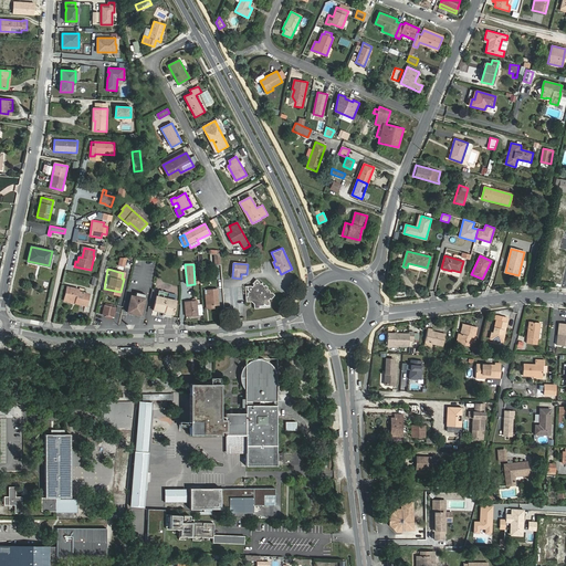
[(254,304),(254,308),(259,308),(259,306),(263,306),(264,304),(265,305),(270,305),(270,302),(269,301),(270,299),(271,300),(275,295),(272,292),(270,293),(270,291),(266,289),(268,287),(265,285),(264,285),(261,283),(260,284),(260,282),(257,280),(253,284),(252,286),(251,286),(247,286),(248,290),(249,291),(248,293),(248,296),(245,296),(247,302),(251,301),(254,304)]
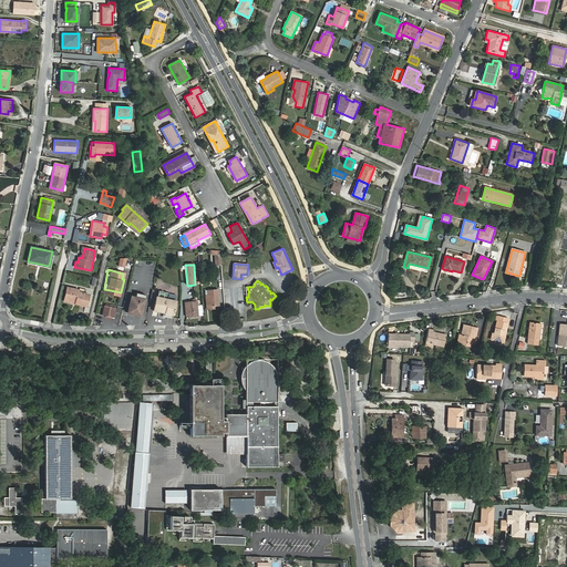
[(68,287),(64,299),(75,301),(75,303),(86,307),(89,295),(79,291),(80,290),(68,287)]
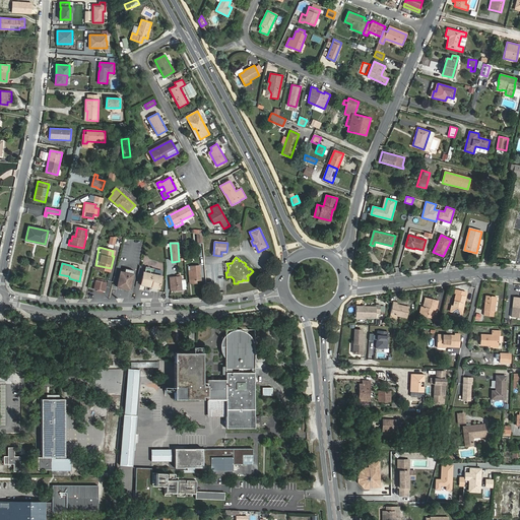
[(192,281),(201,280),(200,265),(191,266),(192,281)]
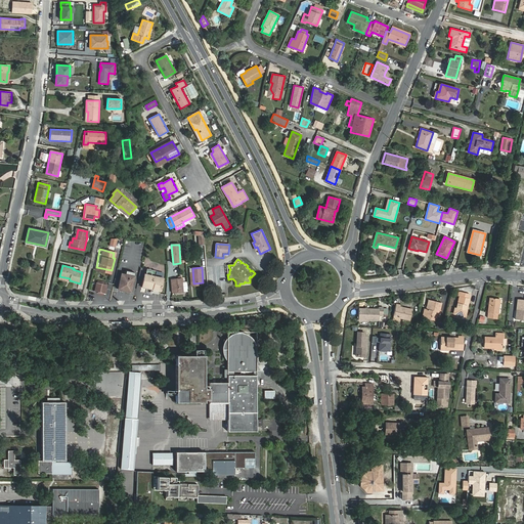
[(142,286),(153,288),(151,289),(160,291),(162,279),(155,278),(156,271),(147,269),(145,274),(142,286)]
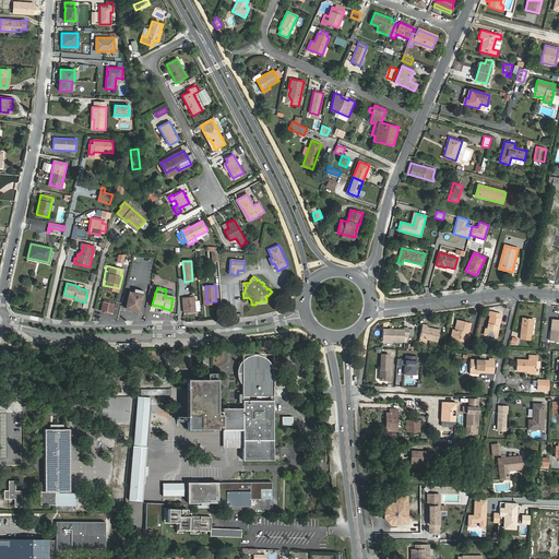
[(143,290),(134,289),(133,293),(130,293),(126,308),(139,311),(143,295),(142,295),(143,290)]
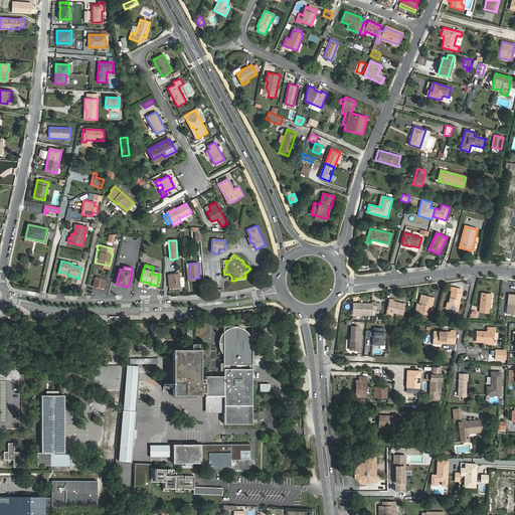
[(184,286),(184,281),(179,281),(179,278),(179,274),(168,275),(169,288),(180,287),(184,286)]
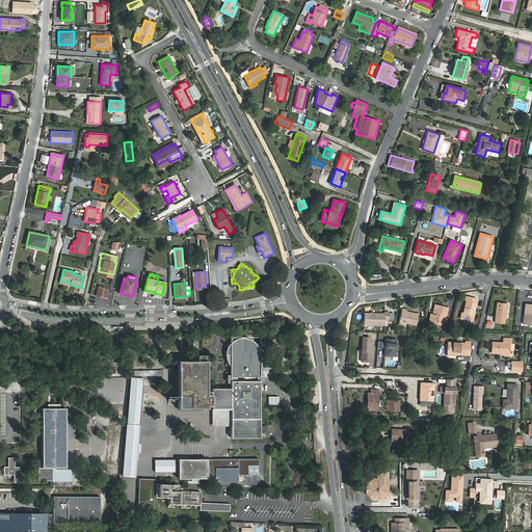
[(106,298),(108,289),(99,287),(97,295),(106,298)]
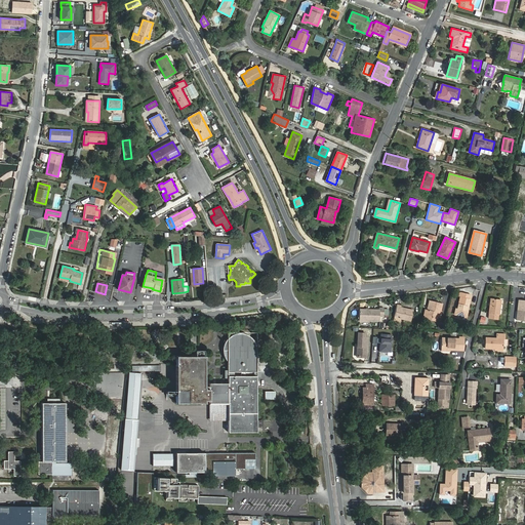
[(459,292),(458,296),(460,296),(457,309),(455,308),(454,315),(466,318),(470,298),(469,297),(470,294),(459,292)]
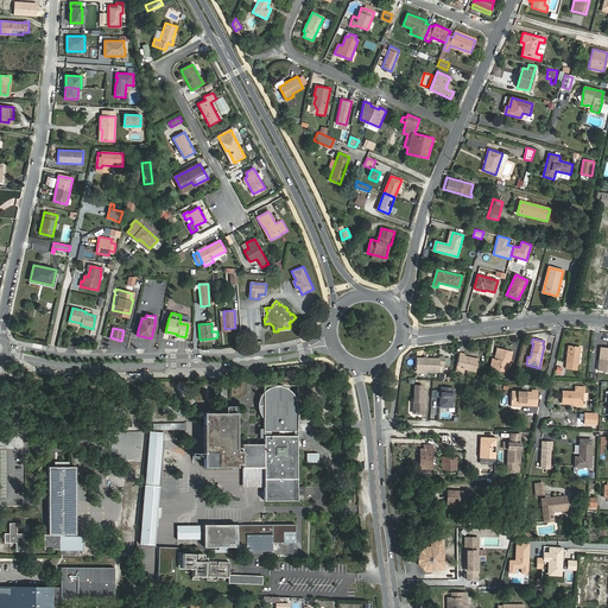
[(581,347),(569,346),(565,369),(577,371),(577,365),(578,365),(581,347)]
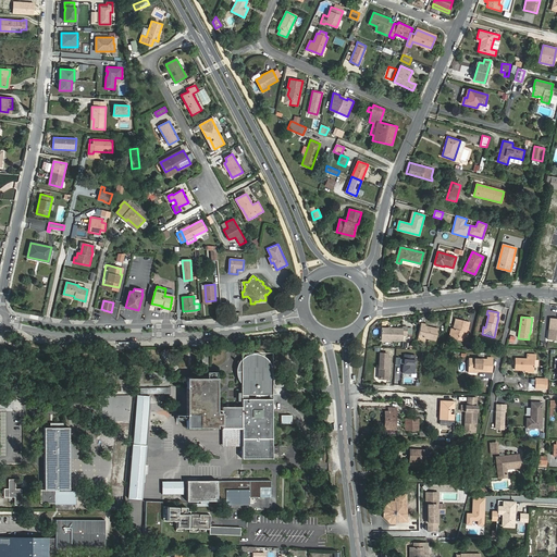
[(454,329),(452,329),(449,337),(460,341),(461,336),(467,337),(469,330),(468,330),(470,322),(456,319),(454,329)]
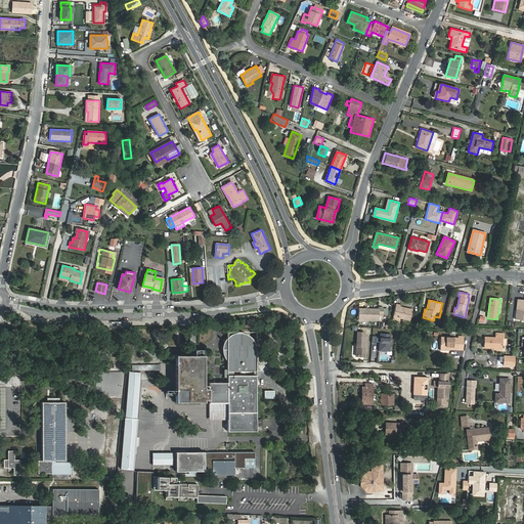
[(412,309),(400,306),(400,305),(396,304),(393,316),(410,320),(412,309)]
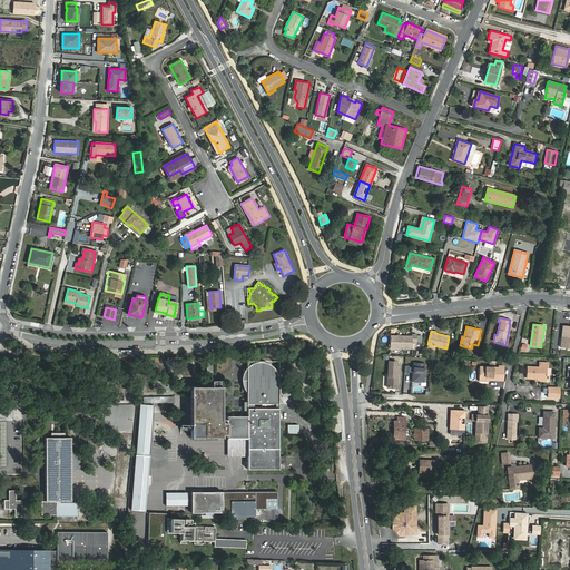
[(412,336),(391,335),(391,349),(412,349),(412,343),(416,344),(416,334),(413,334),(412,336)]
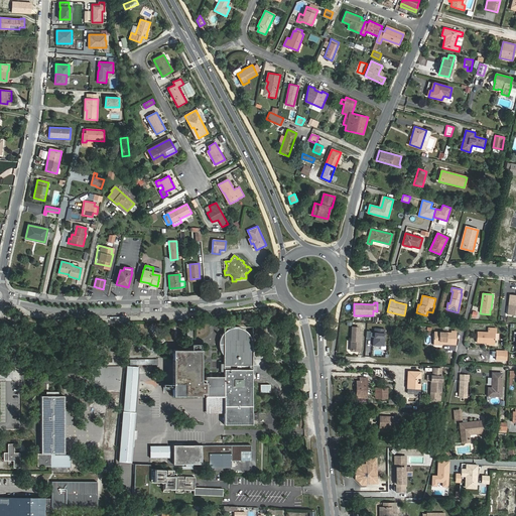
[(224,356),(224,366),(225,366),(253,365),(253,344),(252,342),(251,338),(249,334),(245,331),(242,329),(239,328),(236,328),(233,328),(230,329),(227,331),(224,333),(222,336),(221,338),(220,341),(219,344),(220,348),(221,352),(223,354),(224,356)]
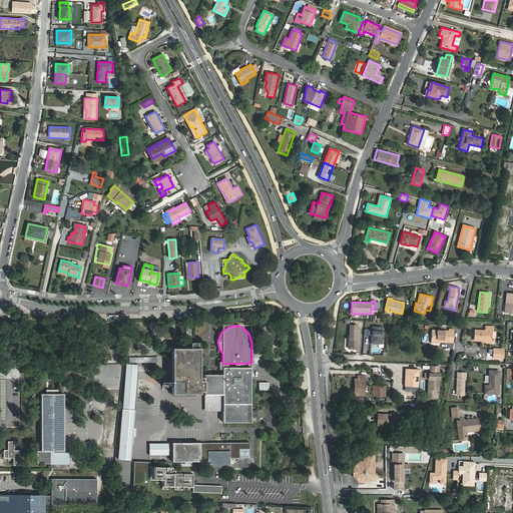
[(358,326),(351,326),(349,349),(359,349),(360,330),(357,330),(358,326)]
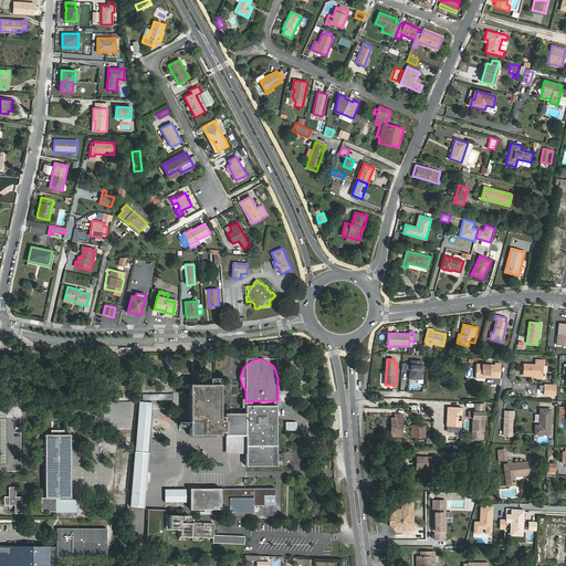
[(545,366),(545,360),(535,359),(535,365),(523,364),(523,376),(543,377),(543,373),(543,366),(545,366)]
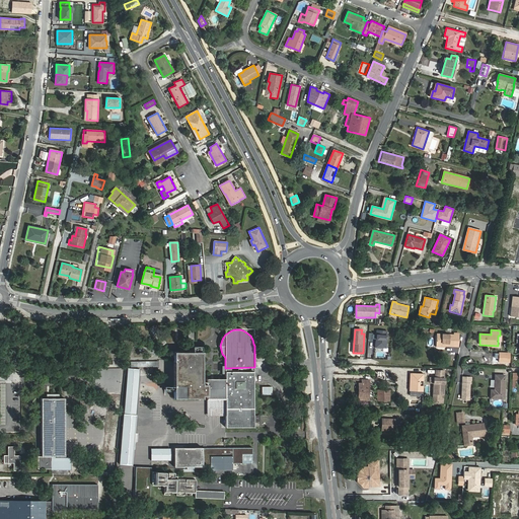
[(377,330),(376,347),(386,348),(387,330),(377,330)]
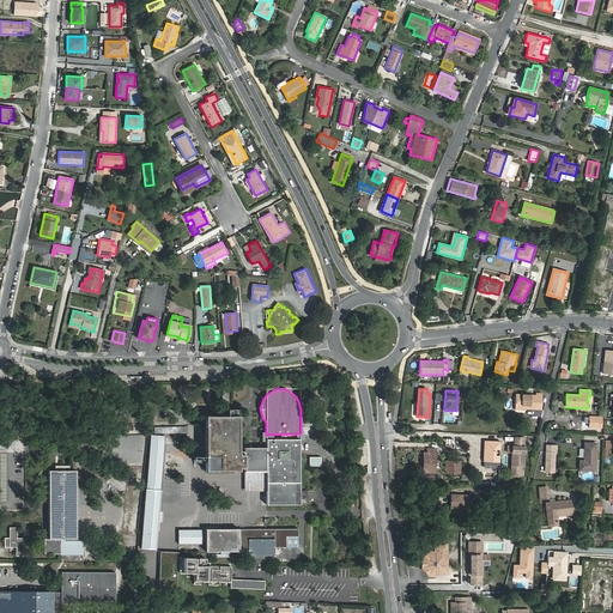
[(526,408),(536,408),(536,406),(542,406),(542,394),(536,393),(536,395),(516,395),(515,410),(526,410),(526,408)]
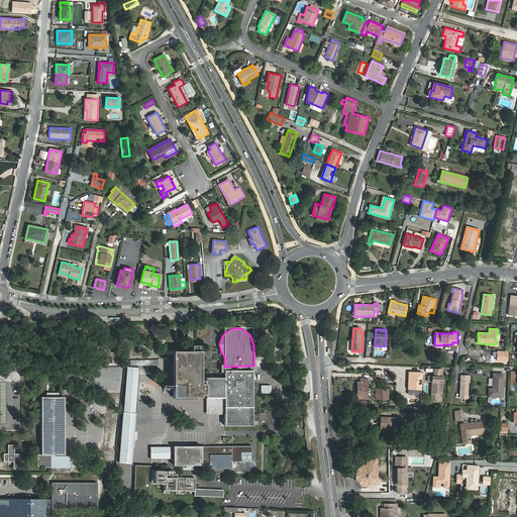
[(201,381),(201,350),(173,350),(174,397),(201,397),(201,394),(201,387),(201,381)]
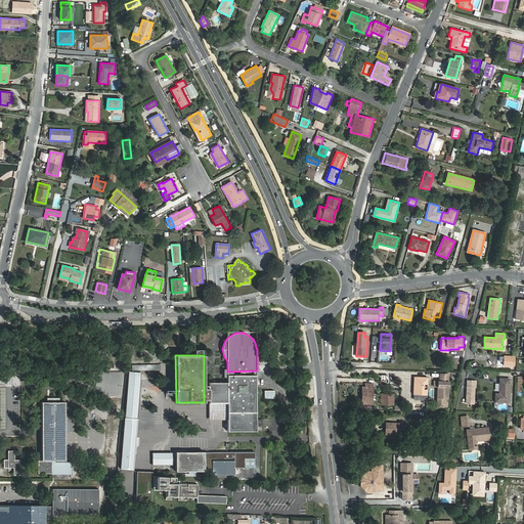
[(515,356),(504,356),(504,366),(514,366),(515,356)]
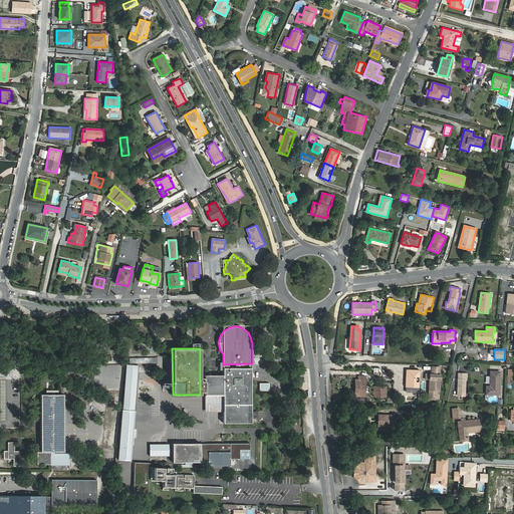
[(138,359),(127,358),(123,409),(135,410),(138,359)]
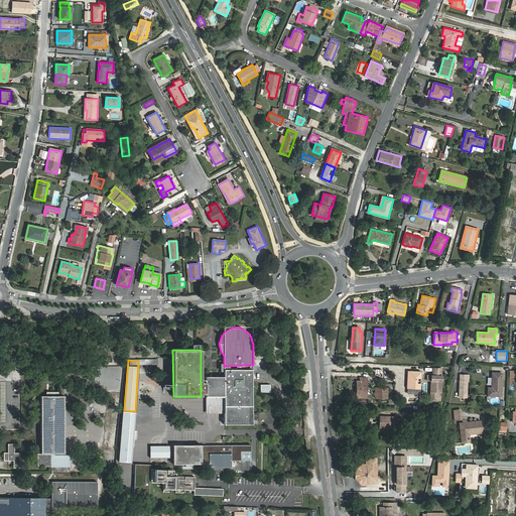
[(431,381),(430,391),(430,400),(440,401),(441,376),(442,368),(434,368),(433,376),(427,376),(427,380),(431,381)]
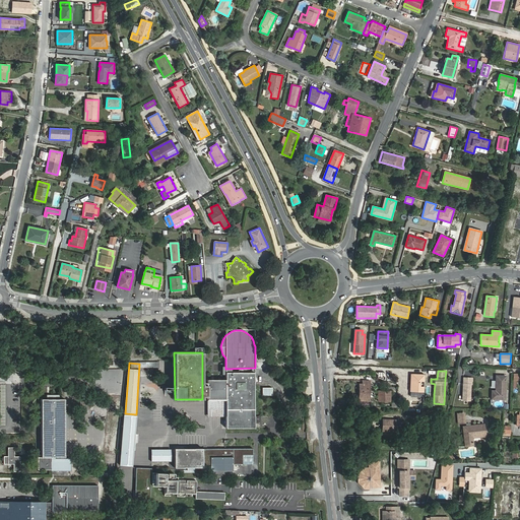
[(207,399),(225,399),(225,416),(226,429),(254,428),(254,416),(254,373),(245,373),(226,373),(225,373),(225,380),(216,380),(207,380),(207,383),(207,396),(207,399)]
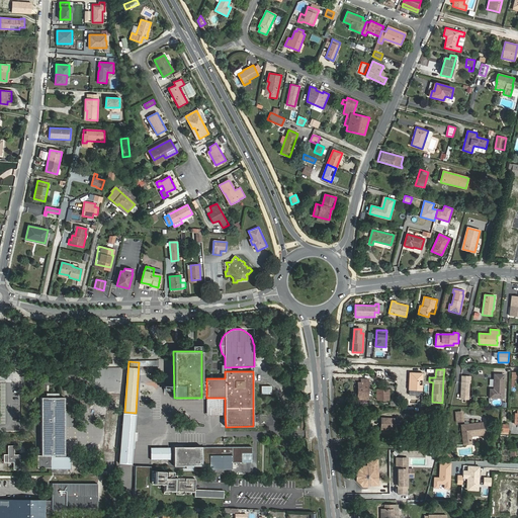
[(495,374),(494,389),(493,390),(490,390),(490,398),(503,398),(504,374),(495,374)]
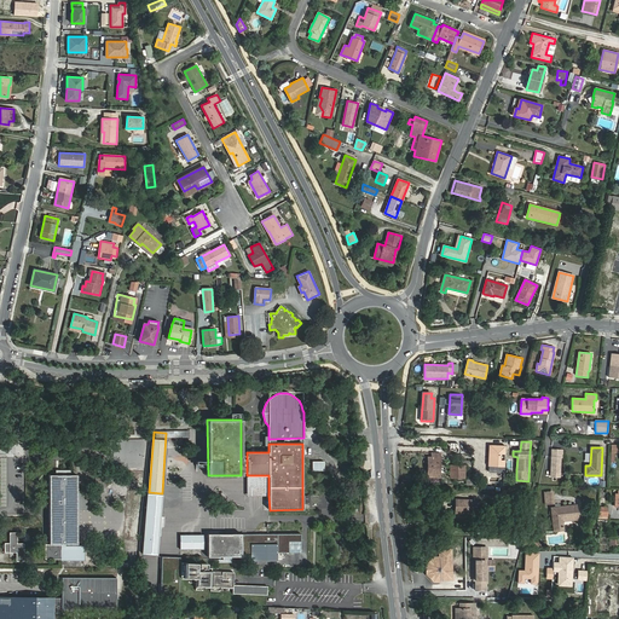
[(553,450),(551,473),(560,474),(561,457),(562,457),(562,450),(553,450)]
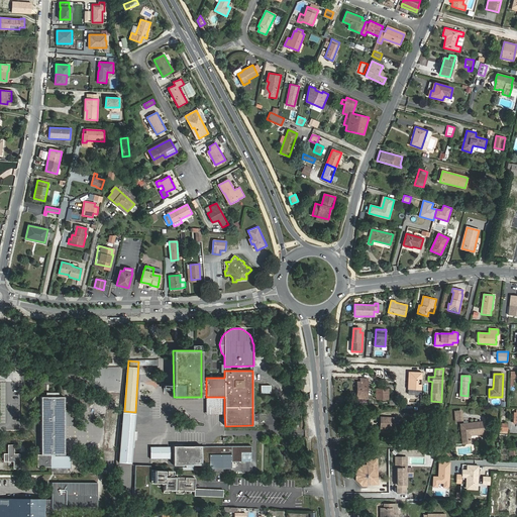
[(357,382),(356,399),(368,399),(368,379),(360,379),(360,382),(357,382)]
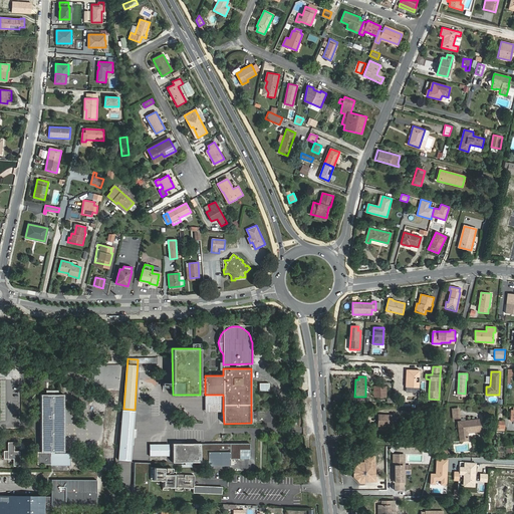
[(374,387),(373,397),(386,397),(387,387),(374,387)]
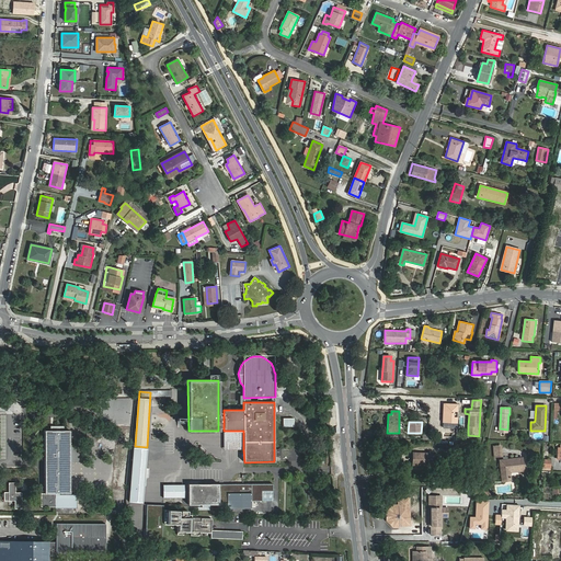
[(59,493),(70,493),(70,491),(69,431),(64,431),(50,431),(45,431),(45,491),(45,493),(41,493),(41,507),(57,506),(57,507),(76,507),(76,495),(59,495),(59,493)]
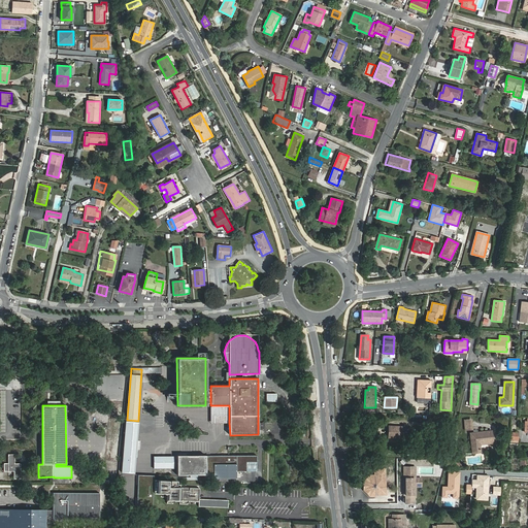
[(229,405),(210,405),(210,423),(220,423),(229,423),(229,405)]
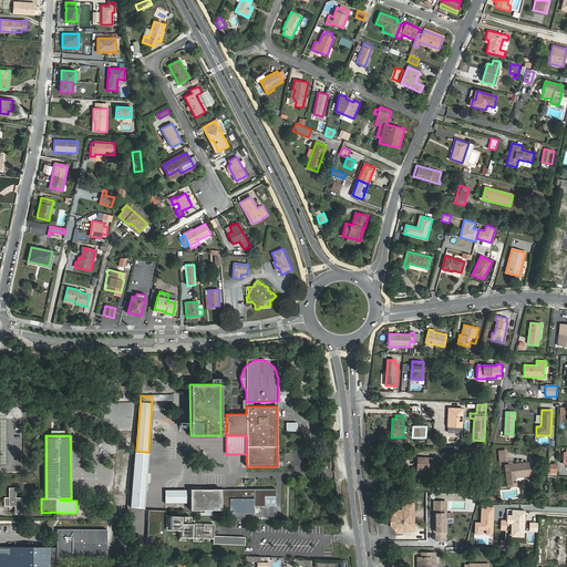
[(505,450),(497,451),(498,462),(507,461),(505,450)]
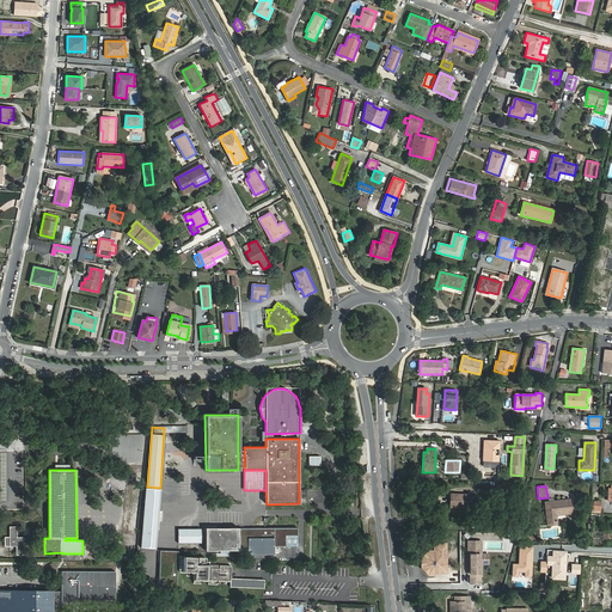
[(159,489),(146,489),(142,549),(155,549),(159,489)]
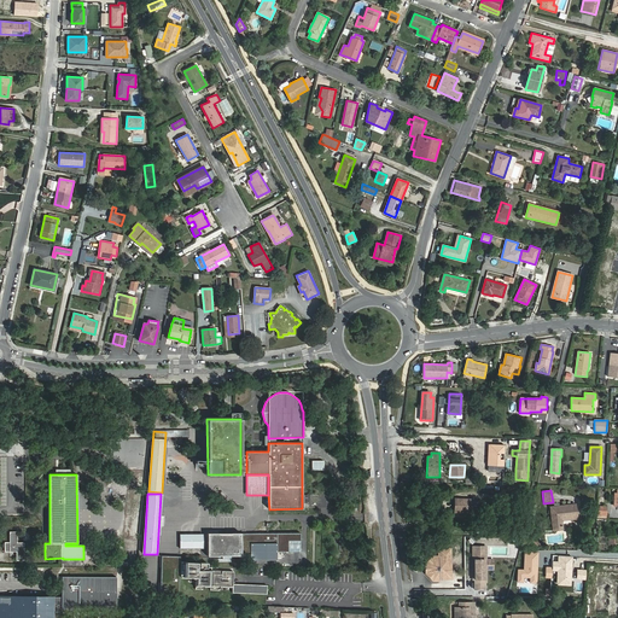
[(476,500),(455,499),(455,513),(461,513),(461,516),(474,517),(476,500)]
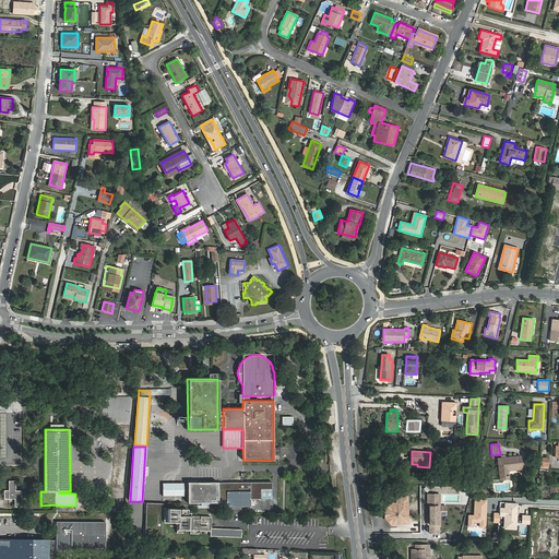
[(498,459),(500,479),(509,478),(508,471),(522,470),(521,456),(498,459)]
